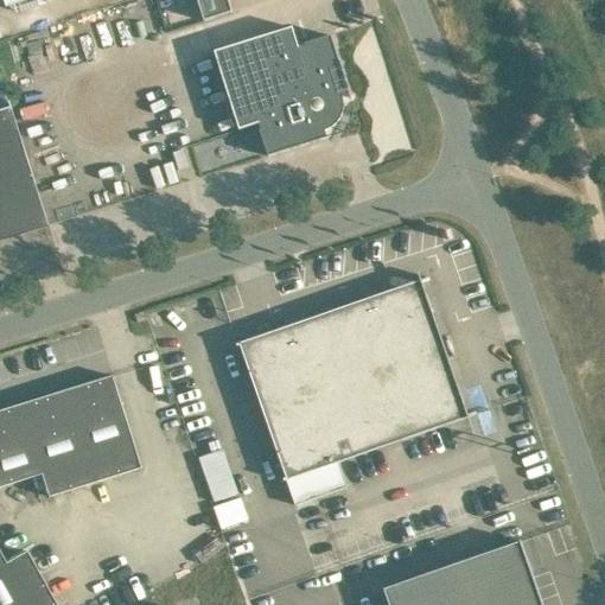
[(229,11),(225,0),(196,0),(202,19),(229,11)]
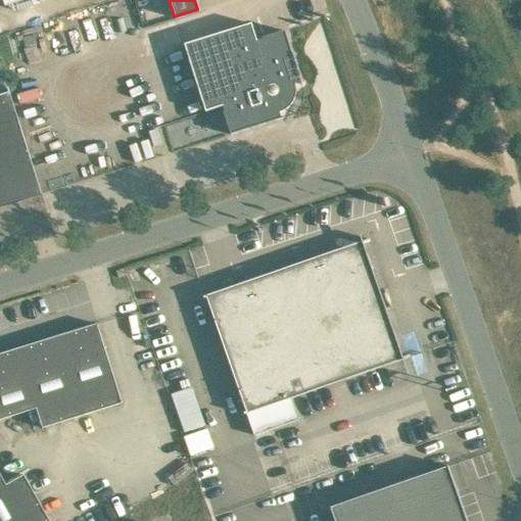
[(222,110),(223,113),(229,133),(281,116),(280,115),(279,115),(276,106),(284,101),(289,93),(288,83),(297,80),(298,81),(299,81),(283,29),(261,36),(261,37),(255,39),(249,21),(182,42),(203,109),(221,104),(223,109),(222,110)]
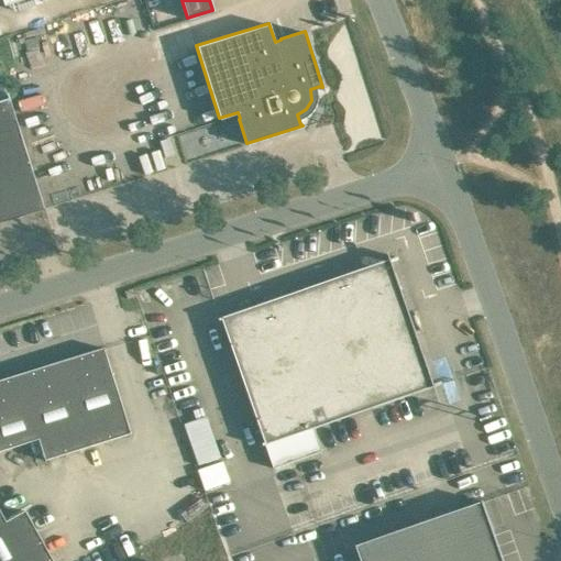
[(0,215),(41,202),(41,204),(42,204),(42,202),(9,97),(0,99),(0,215)]
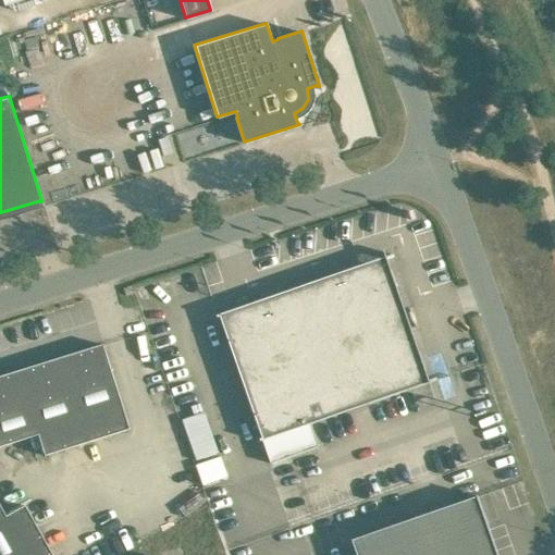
[(216,313),(214,313),(216,316),(218,315),(261,436),(257,438),(258,440),(261,439),(269,461),(317,445),(309,422),(327,416),(368,402),(428,381),(435,378),(434,375),(427,379),(409,327),(403,308),(390,272),(385,257),(392,255),(392,253),(357,264),(305,282),(264,297),(216,313)]
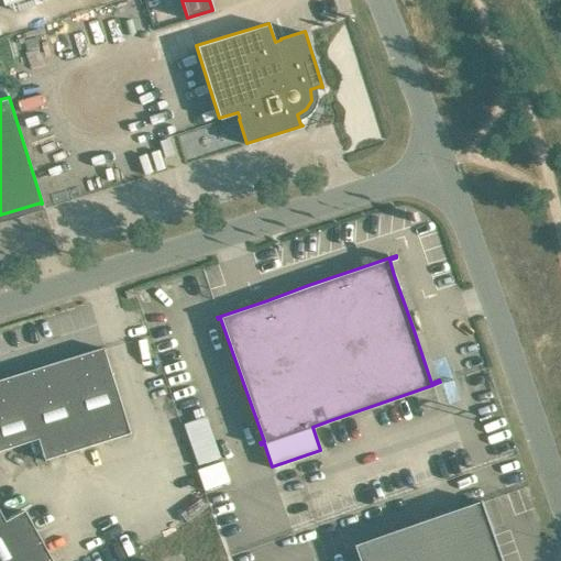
[(0,560),(53,560),(24,509),(4,520),(0,512),(0,449),(37,438),(44,459),(129,432),(102,347),(0,377),(0,560)]
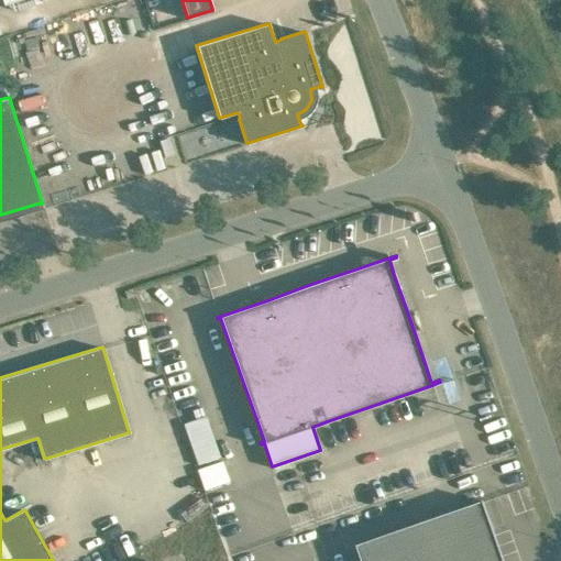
[(204,487),(227,480),(204,407),(179,416),(204,487)]
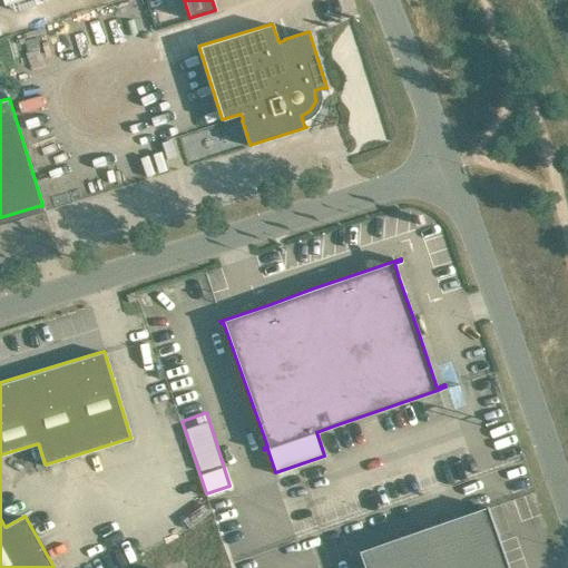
[(508,567),(487,506),(486,506),(486,507),(358,552),(362,567),(508,567)]
